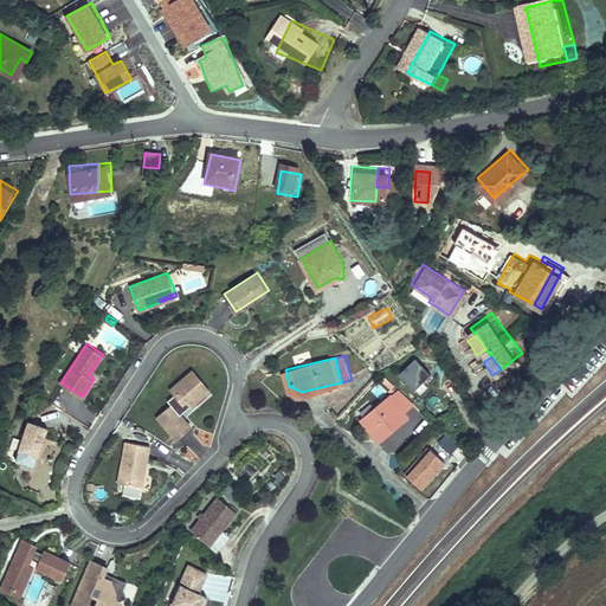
[(210,387),(192,368),(171,387),(175,392),(168,398),(172,403),(159,414),(176,437),(191,424),(181,412),(210,387)]
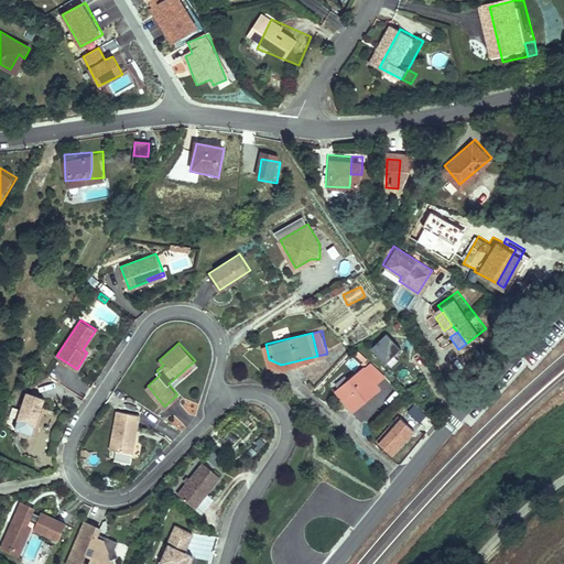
[(404,366),(387,350),(379,358),(397,375),(404,366)]
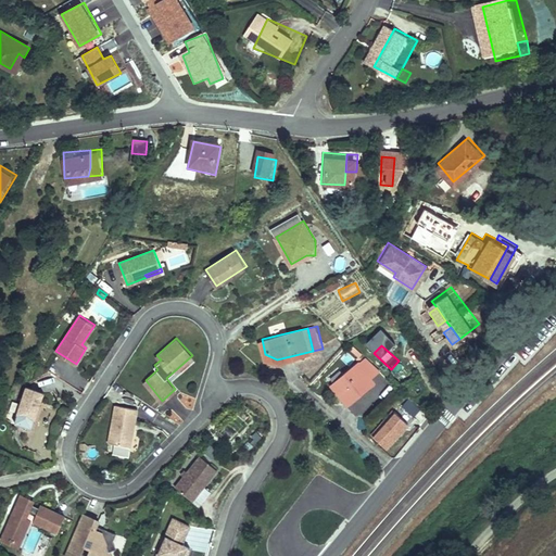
[(358,359),(363,356),(354,346),(350,350),(358,359)]
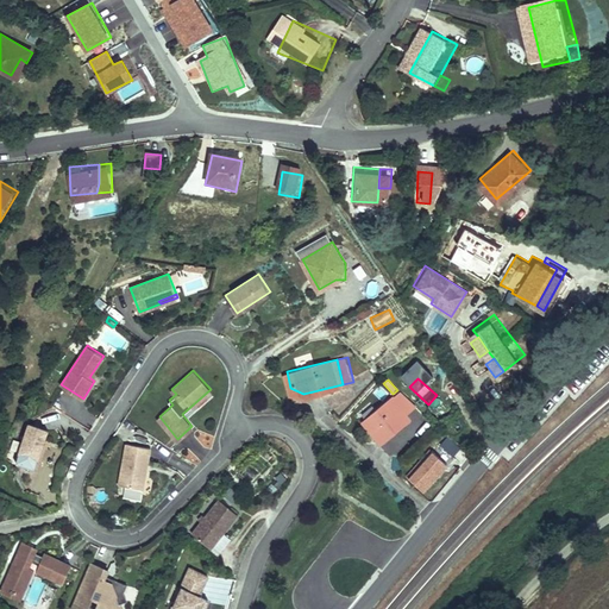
[(415,424),(431,407),(428,405),(409,387),(384,414),(403,431),(412,420),(415,424)]
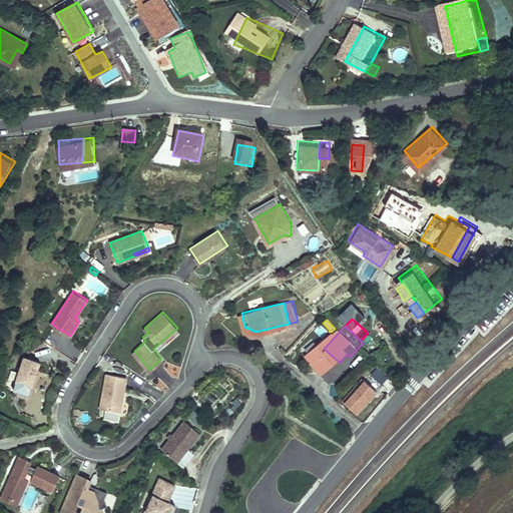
[(40,362),(24,356),(13,389),(30,394),(40,362)]
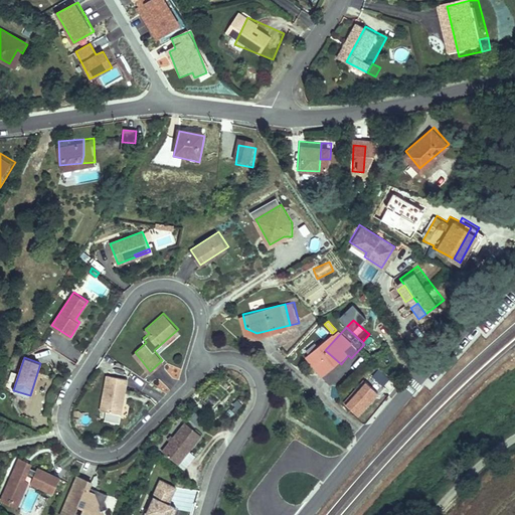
[(369,369),(349,392),(362,403),(381,380),(369,369)]
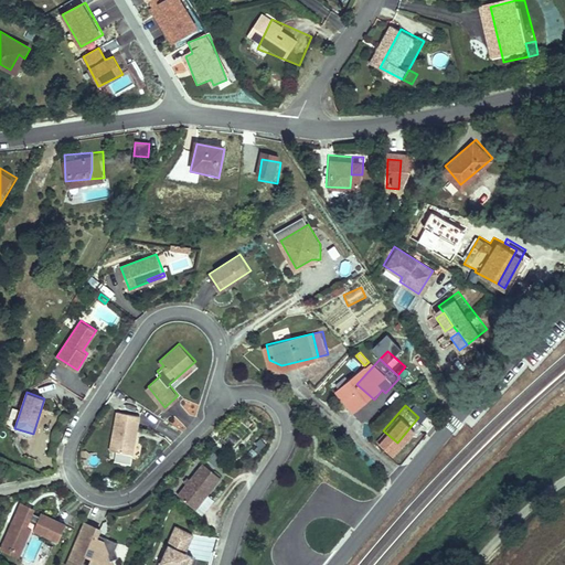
[(140,414),(118,409),(110,448),(134,452),(140,414)]
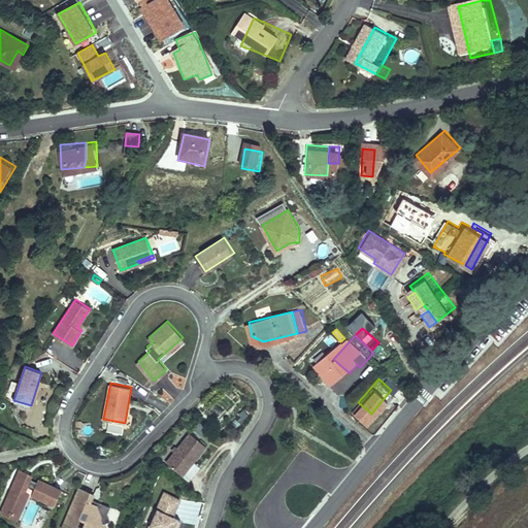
[(210,408),(209,417),(221,418),(222,409),(210,408)]
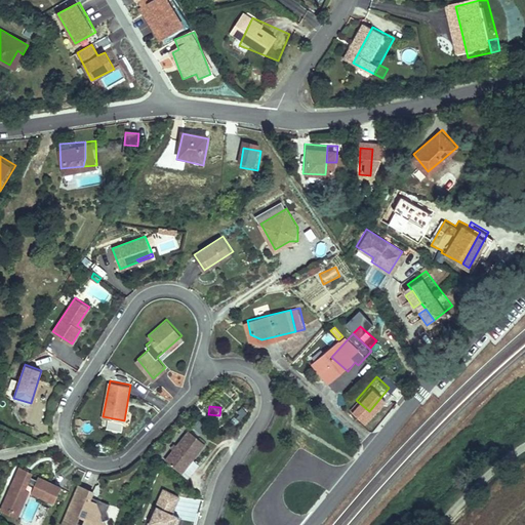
[(192,430),(201,436),(206,427),(198,420),(192,430)]
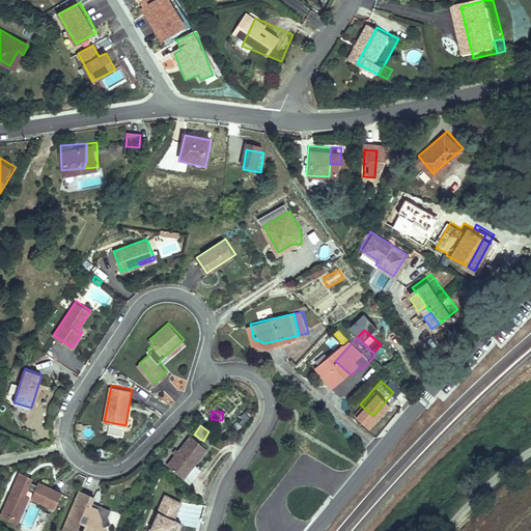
[(207,445),(191,432),(168,463),(185,475),(195,460),(207,445)]
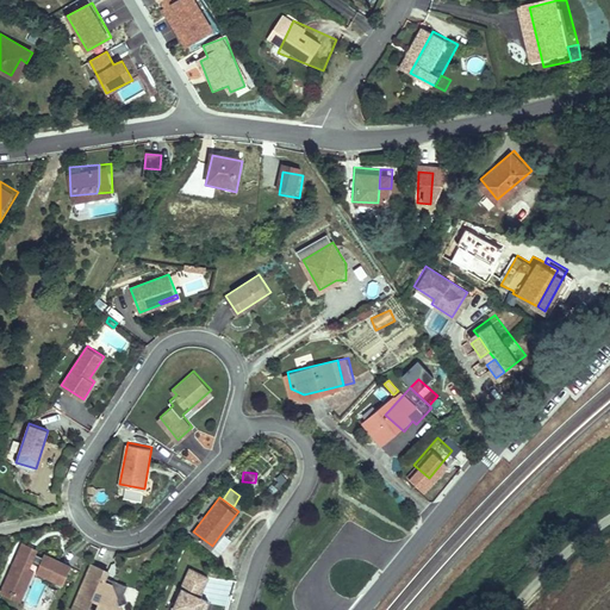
[(231,535),(224,529),(212,546),(219,552),(231,535)]
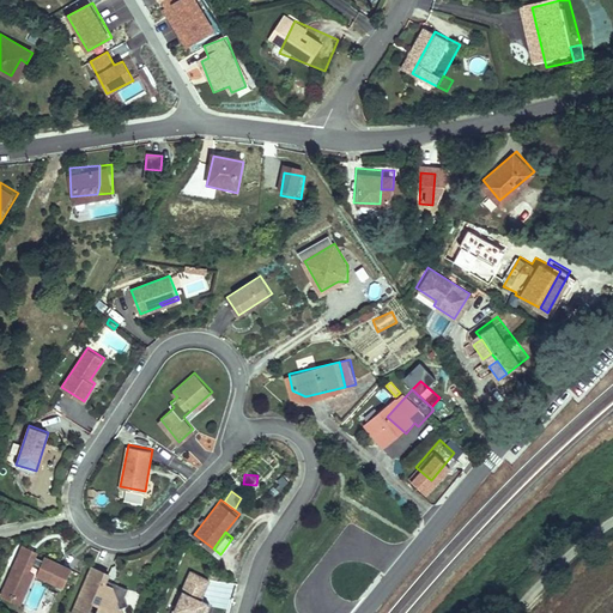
[(28,571),(32,560),(41,564),(37,572),(65,584),(72,568),(44,556),(43,558),(35,554),(29,552),(31,547),(24,544),(4,590),(19,596),(29,571),(28,571)]
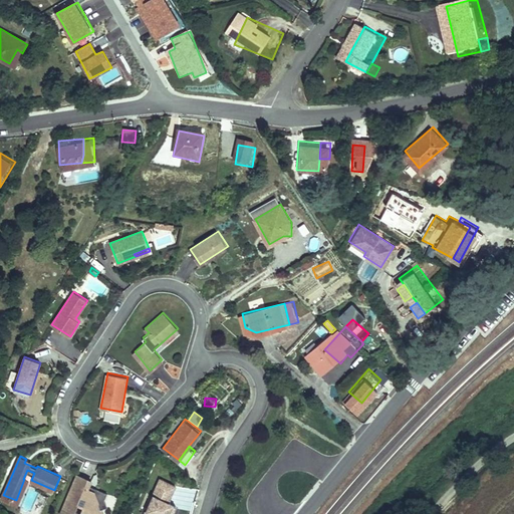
[(91,479),(77,473),(61,511),(67,513),(72,513),(77,502),(84,505),(79,513),(102,513),(103,513),(97,500),(104,497),(107,491),(96,487),(94,490),(88,487),(89,484),(91,479)]
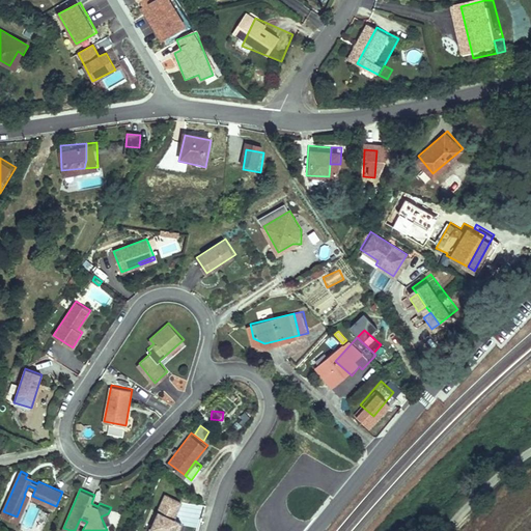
[(171,530),(175,521),(173,521),(180,503),(164,497),(157,514),(159,515),(152,530),(171,530)]
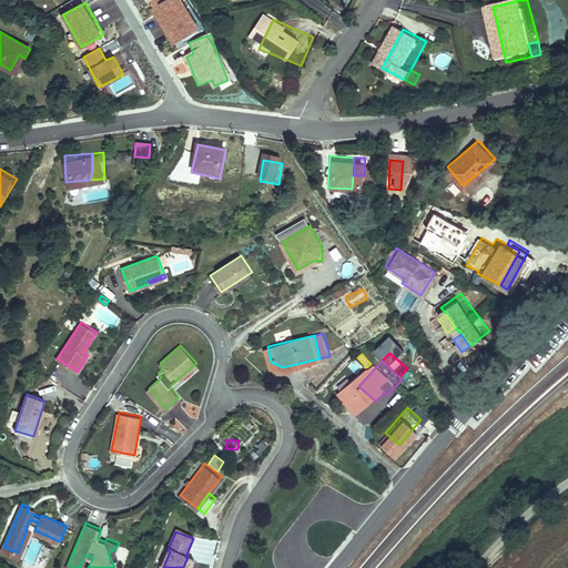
[(18,553),(3,547),(1,551),(16,557),(18,553)]
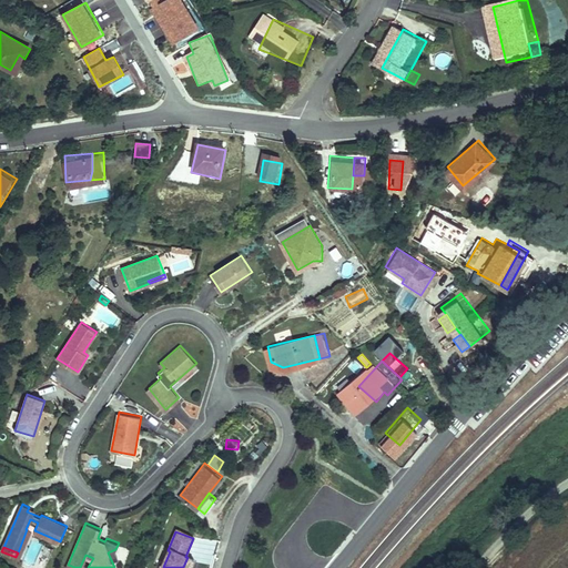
[(191,567),(194,560),(188,557),(183,567),(191,567)]
